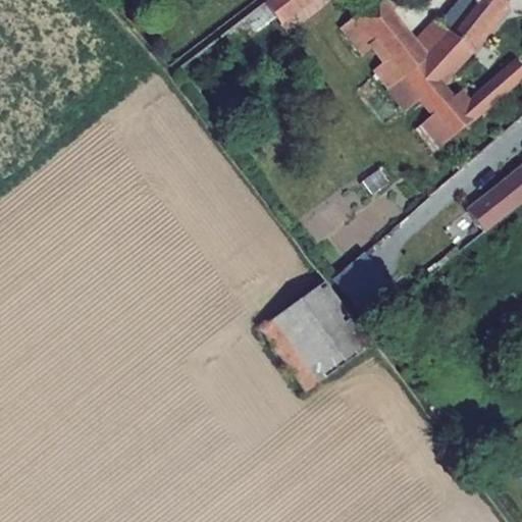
[(268,0),(291,31),(334,0),(268,0)]
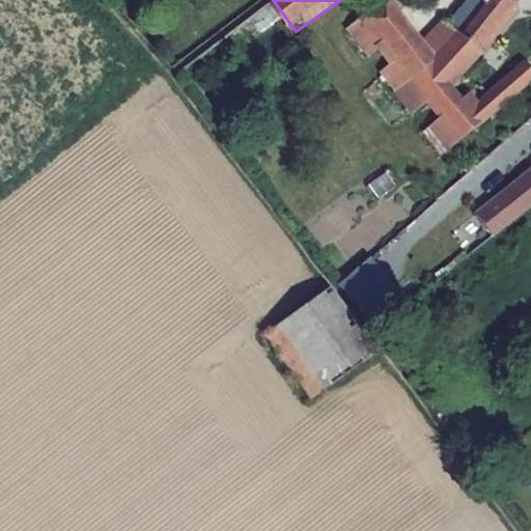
[(381,1),(354,22),(402,82),(395,88),(414,112),(425,103),(439,119),(456,140),(529,79),(530,76),(530,74),(529,71),(530,68),(530,67),(524,59),(470,106),(464,99),(457,103),(441,85),(518,0),(466,0),(420,49),(381,1)]
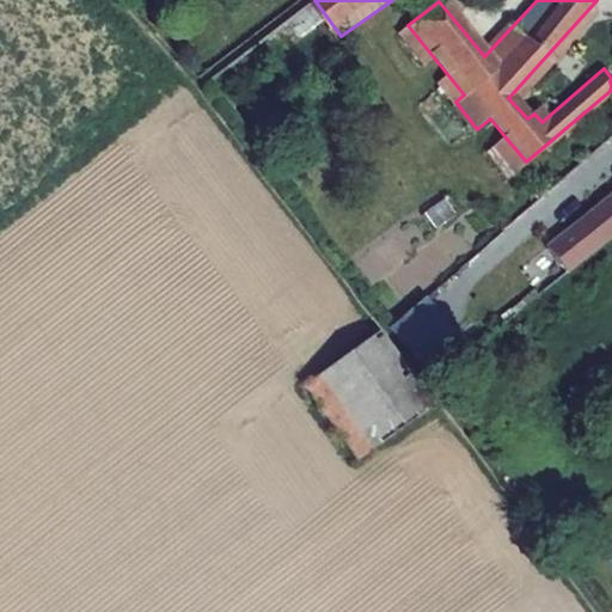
[(506,138),(493,147),(513,173),(526,161),(506,138)]
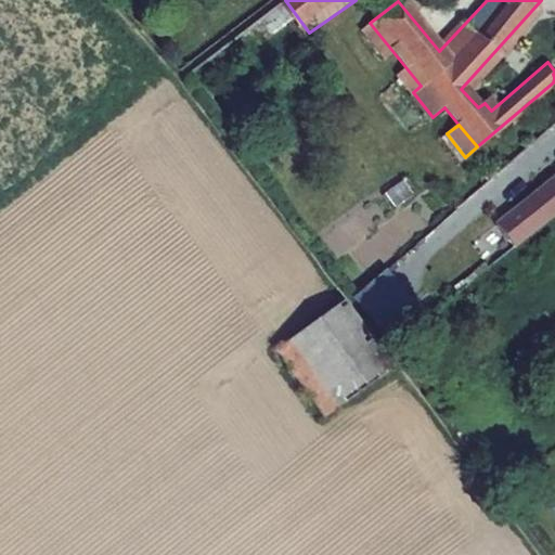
[(554,160),(537,139),(469,195),(514,248),(554,214),(554,160)]
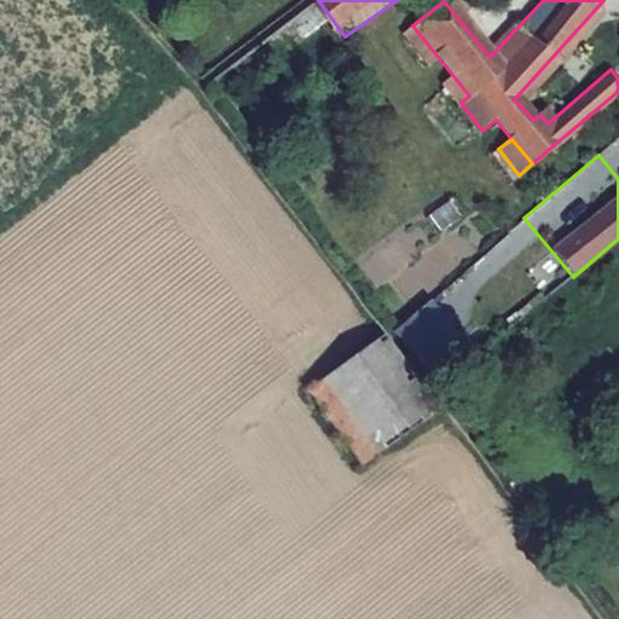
[(421,305),(389,330),(405,348),(435,323),(421,305)]
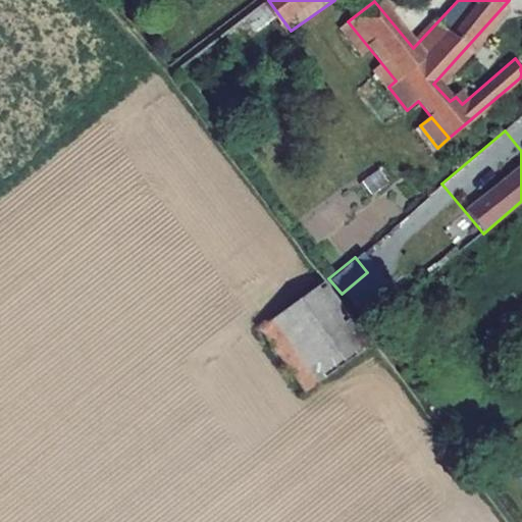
[(261,331),(310,396),(370,351),(321,285),(261,331)]
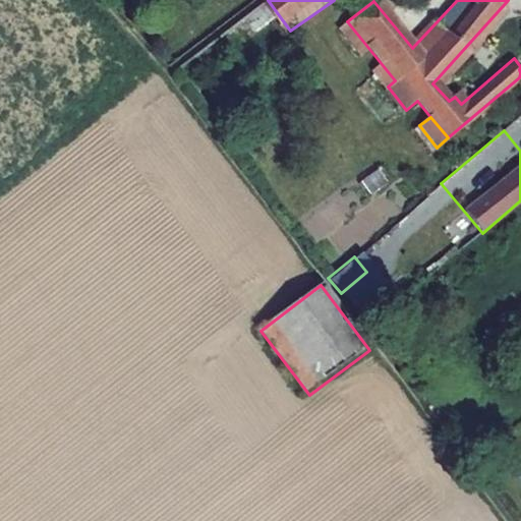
All buildings are outlined.
